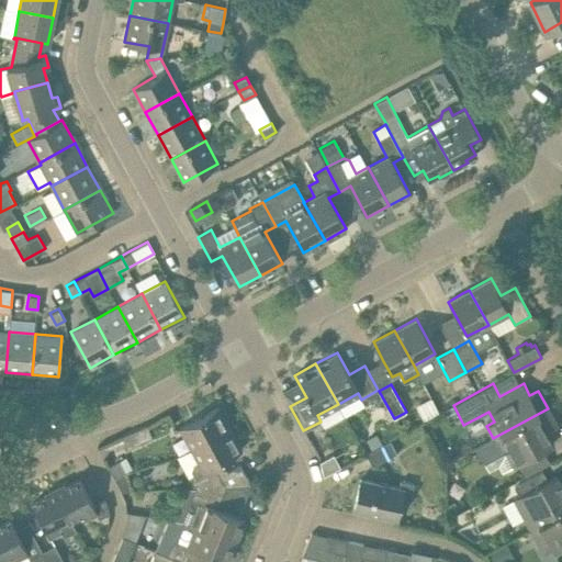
[(179,428),(191,449),(229,428),(217,407),(179,428)]
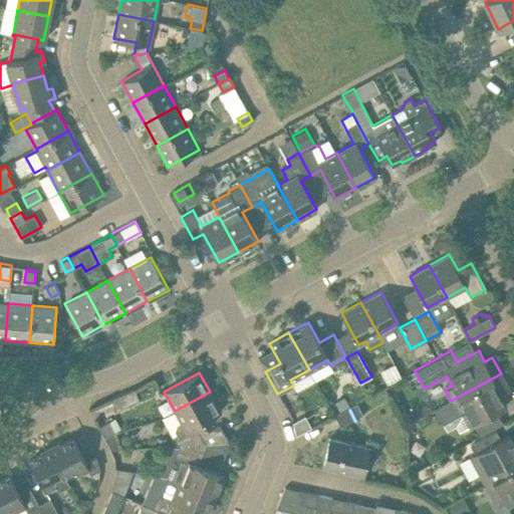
[(443,424),(459,416),(466,428),(474,424),(480,435),(485,432),(502,423),(496,412),(504,407),(499,397),(510,391),(501,373),(451,401),(451,402),(436,410),(443,424)]
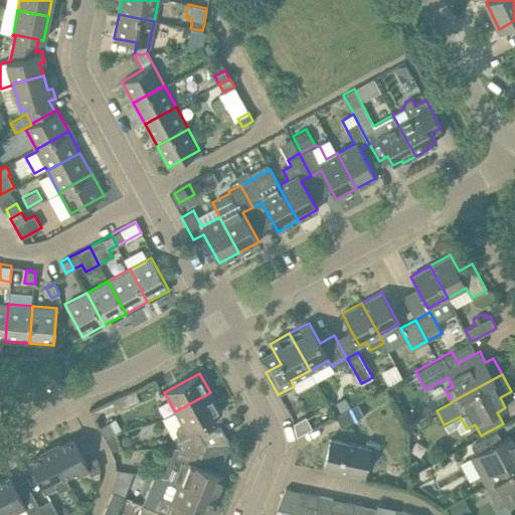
[(140,400),(134,389),(111,399),(117,411),(140,400)]
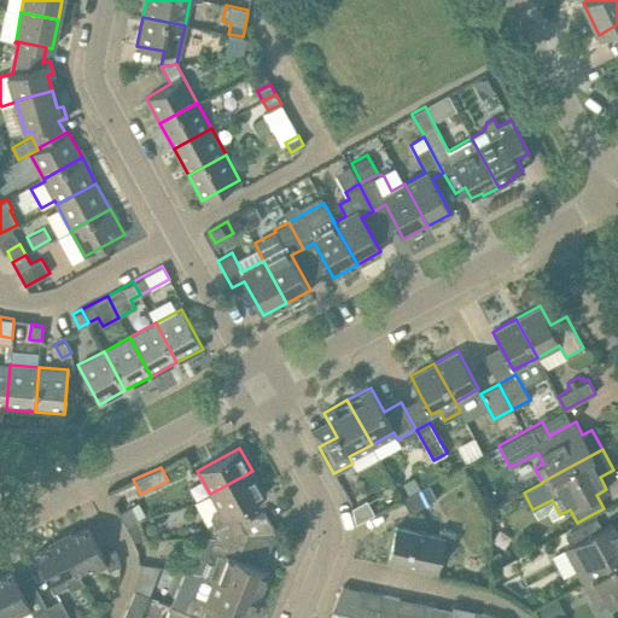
[(211,517),(213,520),(208,523),(214,535),(248,534),(277,532),(264,509),(242,522),(235,511),(266,494),(252,471),(210,494),(217,507),(213,509),(211,517)]
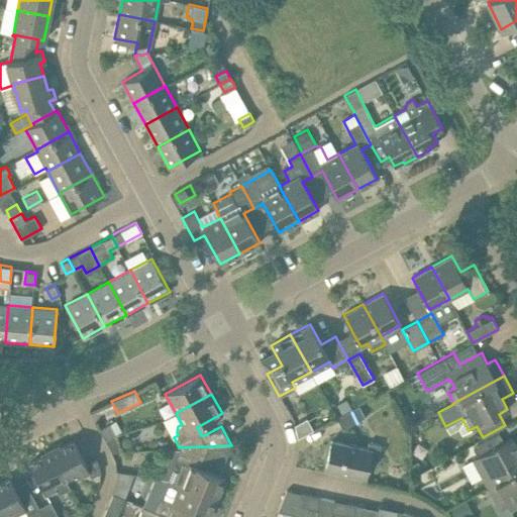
[(347,399),(337,405),(342,414),(352,408),(347,399)]
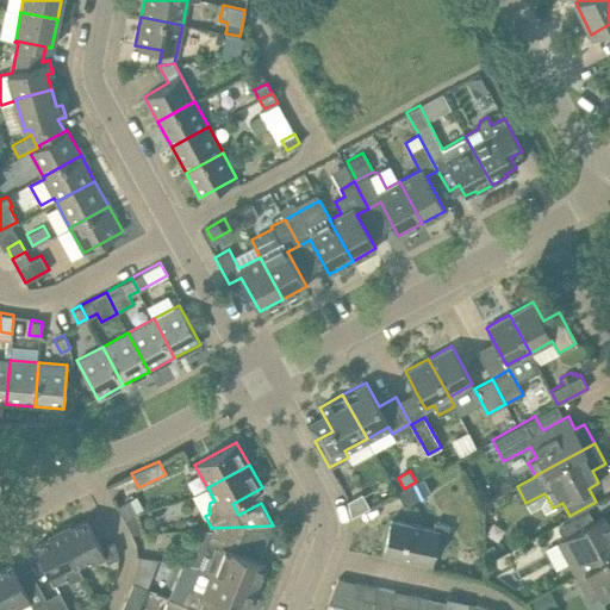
[(430,491),(423,478),(416,481),(404,489),(397,492),(404,505),(430,491)]
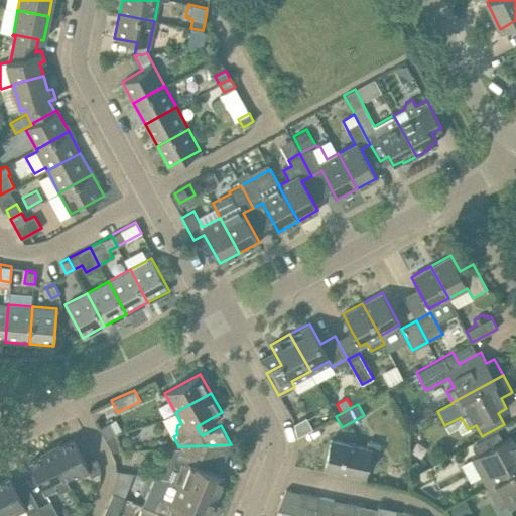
[(306,416),(293,423),(296,437),(312,428),(306,416)]
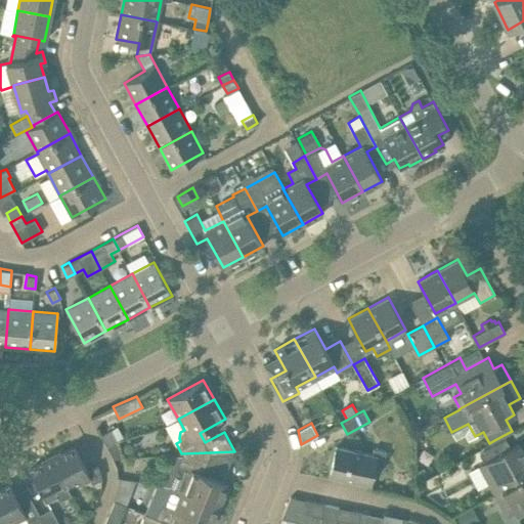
[(100,435),(106,445),(117,440),(111,429),(100,435)]
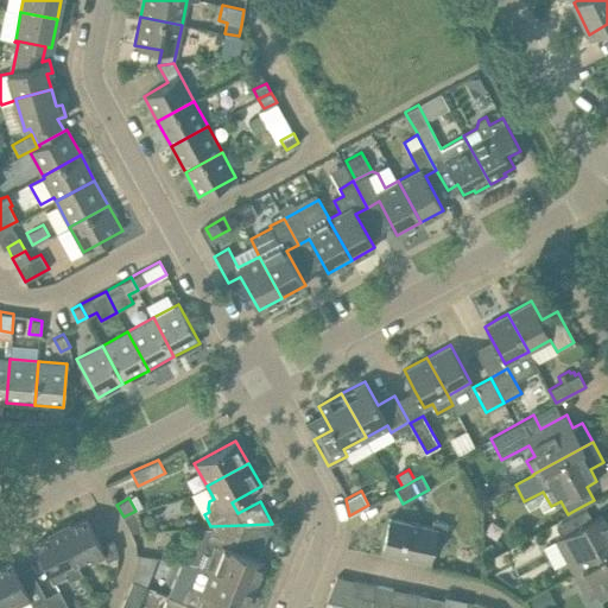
[(607,552),(607,526),(607,527),(601,514),(593,519),(587,510),(557,526),(562,536),(556,539),(572,571),(607,552)]
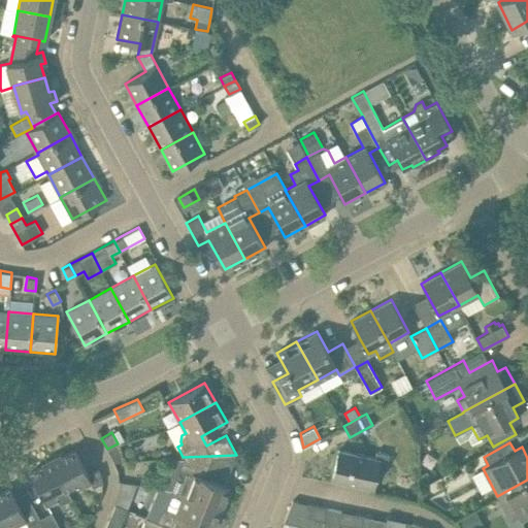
[(123,461),(118,443),(107,450),(113,461),(123,461)]
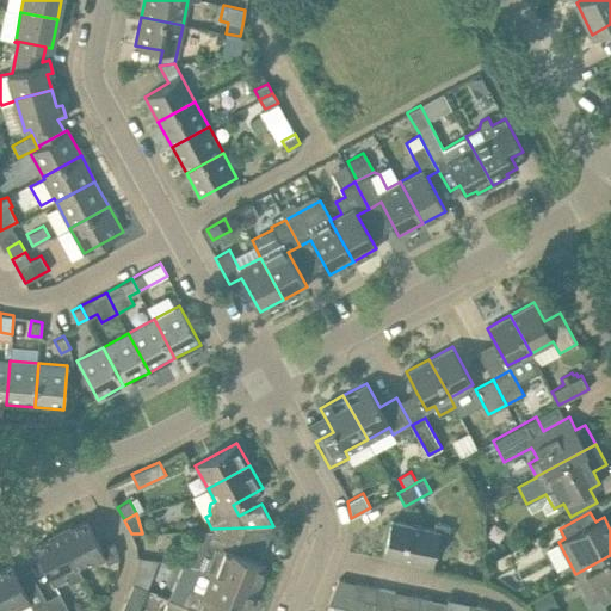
[(59,531),(76,565),(90,557),(92,563),(104,556),(107,563),(118,557),(113,542),(100,548),(86,520),(71,528),(69,525),(59,531)]
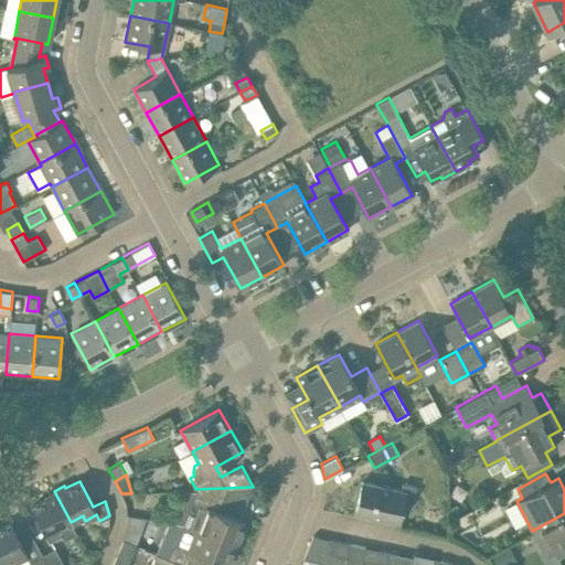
[(401,490),(362,481),(355,511),(398,521),(402,504),(412,507),(416,486),(402,483),(401,490)]
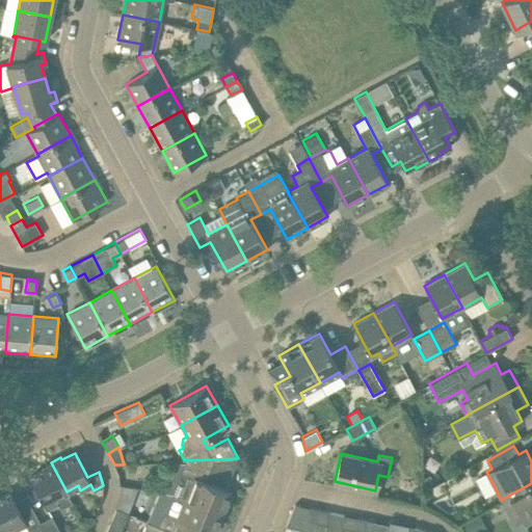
[(232,491),(205,481),(209,471),(230,479),(238,458),(213,459),(184,460),(180,472),(179,474),(185,484),(188,486),(184,497),(223,513),(232,491)]
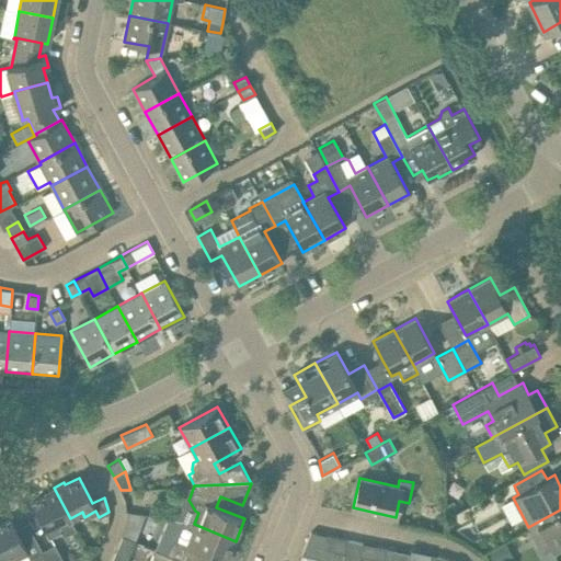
[(32,502),(42,522),(48,536),(60,529),(58,525),(70,518),(54,488),(44,493),(45,495),(32,502)]
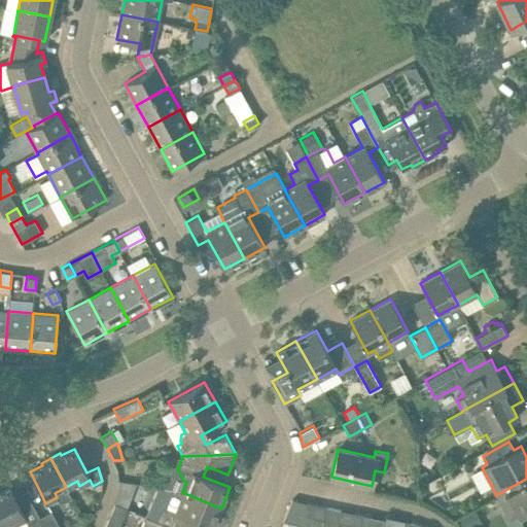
[(425,469),(420,472),(424,480),(429,477),(425,469)]
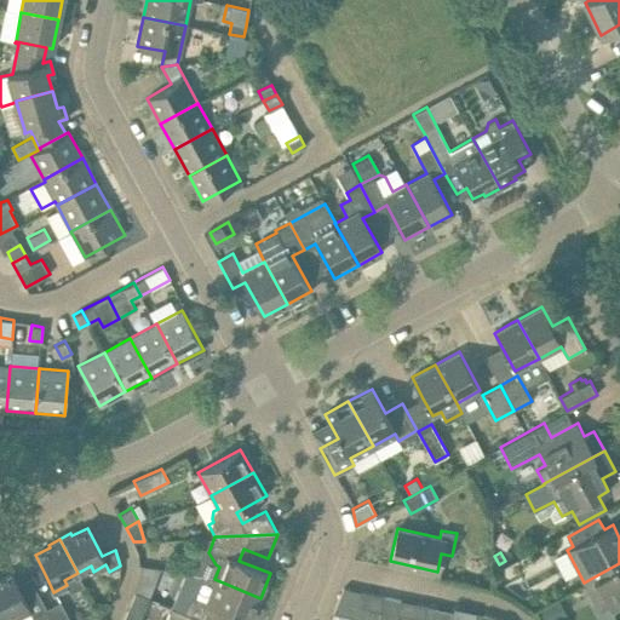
[(619,563),(584,583),(600,612),(609,607),(610,610),(619,606),(619,563)]
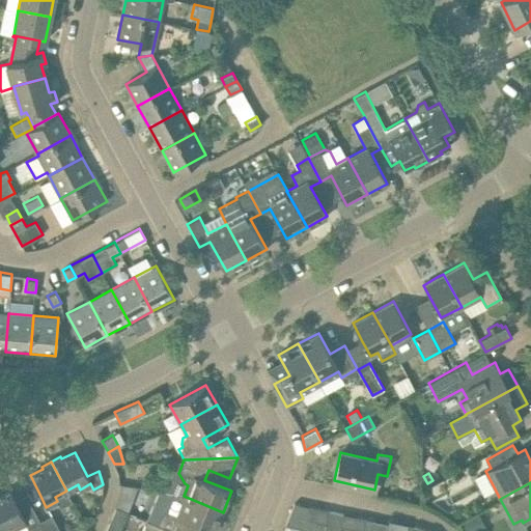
[(0,527),(1,530),(12,524),(16,528),(26,523),(19,509),(9,491),(0,495),(0,527)]
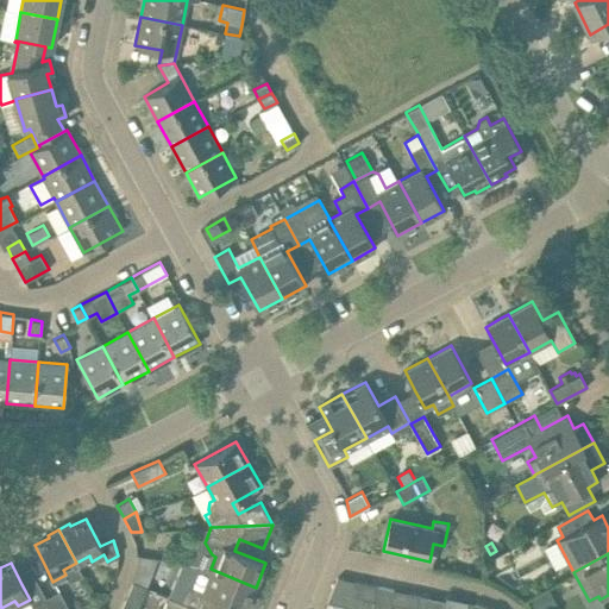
[(170,596),(200,608),(209,608),(214,600),(238,608),(246,608),(256,588),(211,569),(198,564),(188,586),(187,586),(186,586),(176,583),(170,596)]
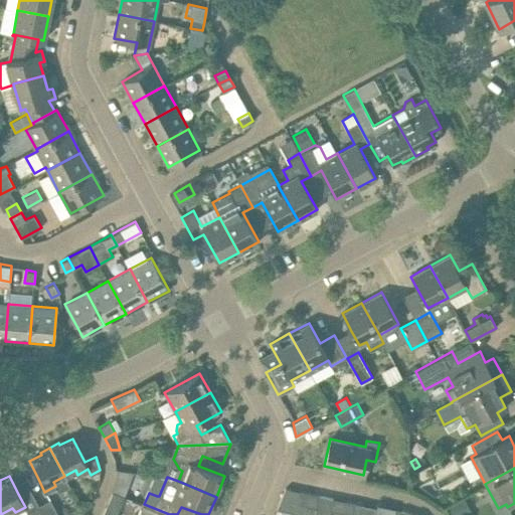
[(116,480),(112,491),(124,496),(128,485),(116,480)]
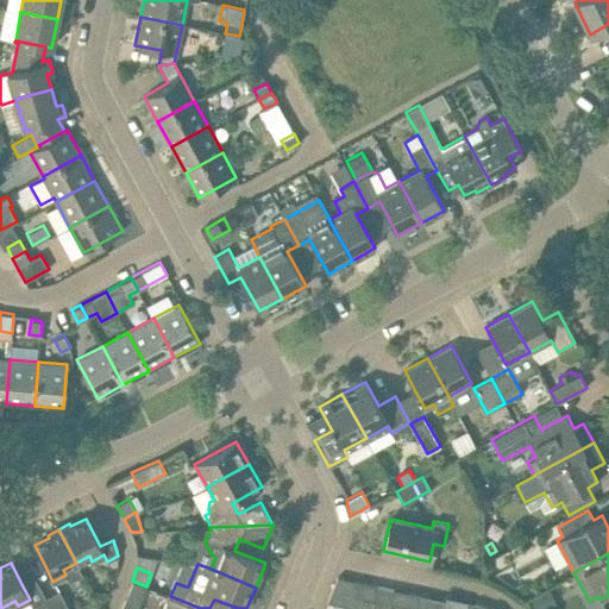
[(337,577),(327,602),(349,607),(352,596),(364,598),(368,583),(337,577)]
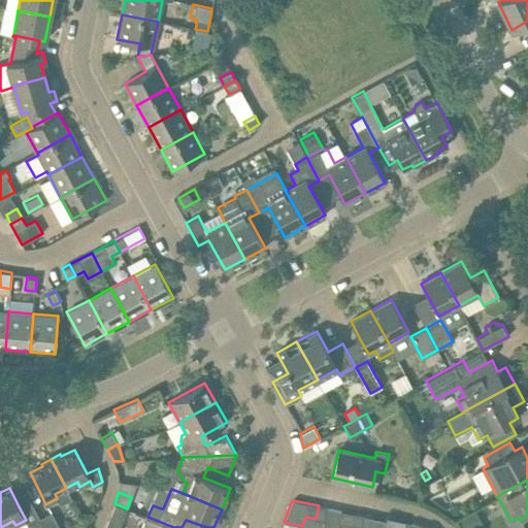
[(114,503),(110,515),(122,520),(127,508),(114,503)]
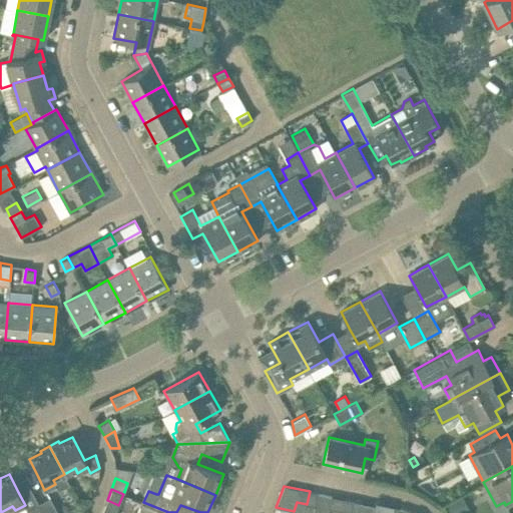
[(307,504),(305,512),(313,512),(315,506),(324,507),(326,495),(310,491),(307,504)]
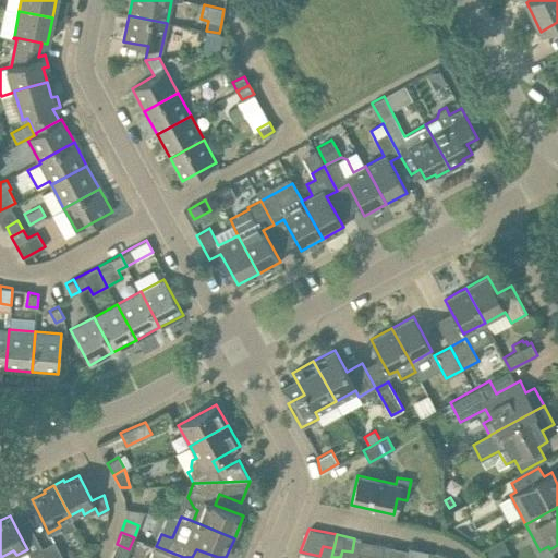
[(489,557),(500,557),(510,554),(504,540),(485,549),(489,557)]
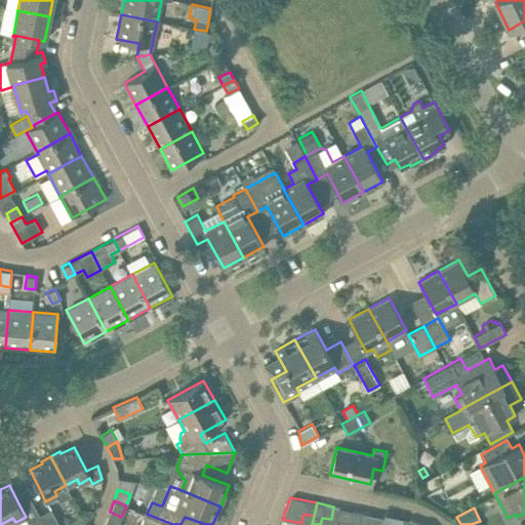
[(58,524),(50,509),(39,515),(44,524),(58,524)]
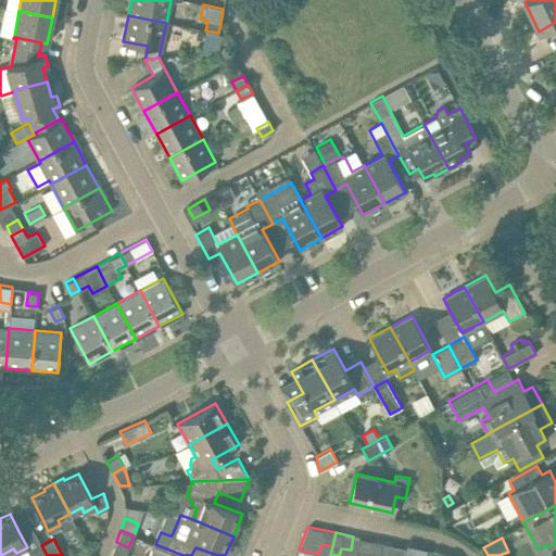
[(370,554),(378,555),(379,555),(382,543),(374,541),(370,554)]
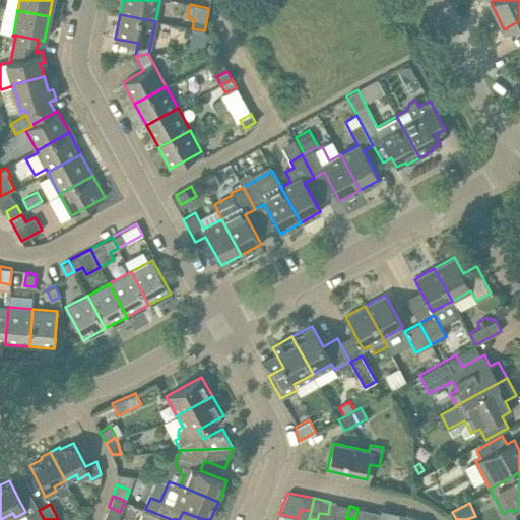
[(358,508),(354,519),(364,519),(366,509),(358,508)]
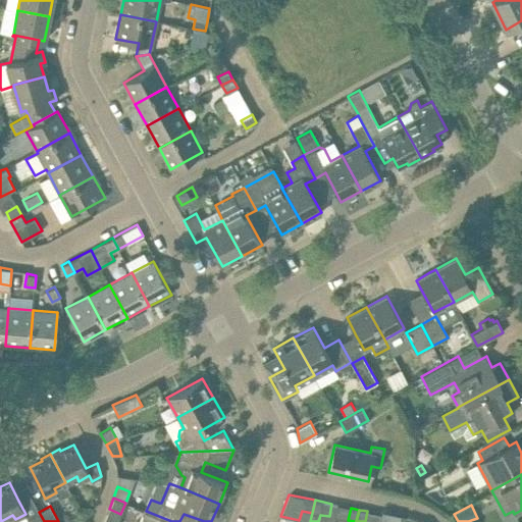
[(139,521),(171,521),(146,511),(146,512),(144,511),(139,521)]
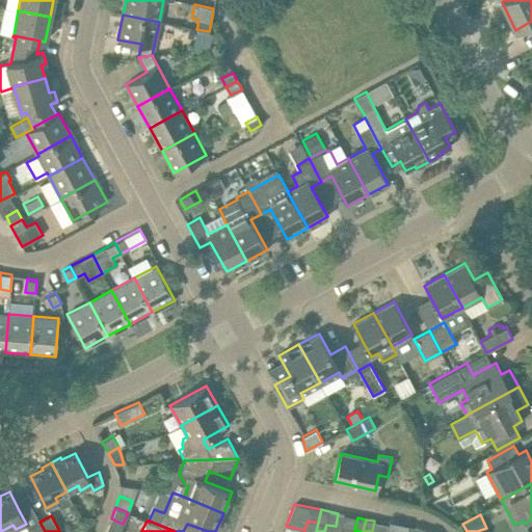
[(29,531),(45,531),(40,522),(27,528),(29,531)]
